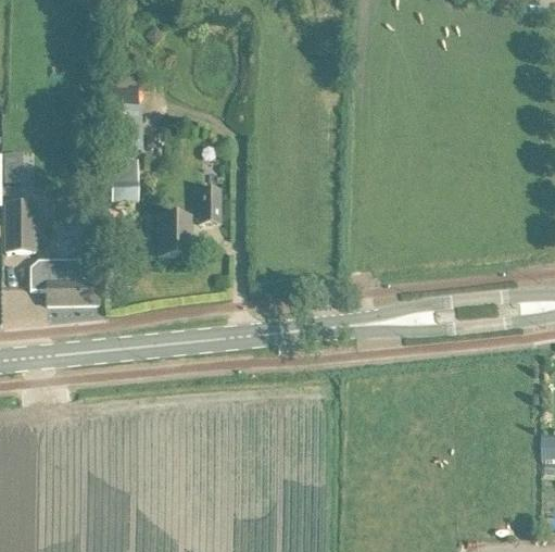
[(139,75),(110,76),(110,88),(101,88),(102,153),(140,152),(139,75)]
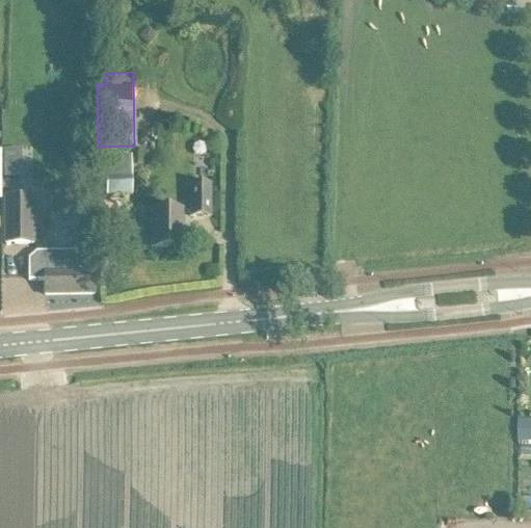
[(7,173),(26,172),(25,144),(6,144),(7,173)]
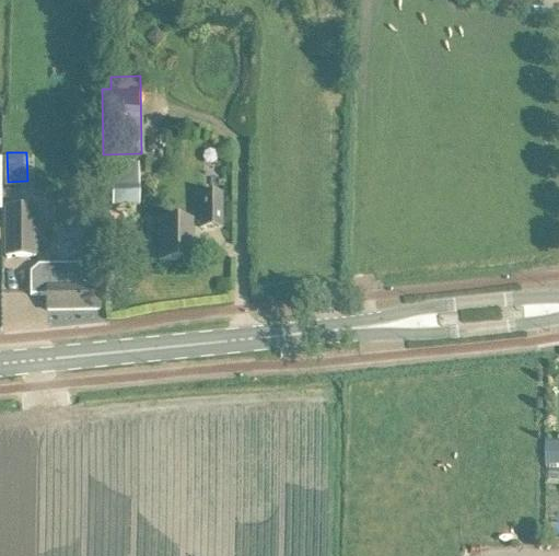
[(112,204),(139,203),(137,160),(109,161),(112,204)]
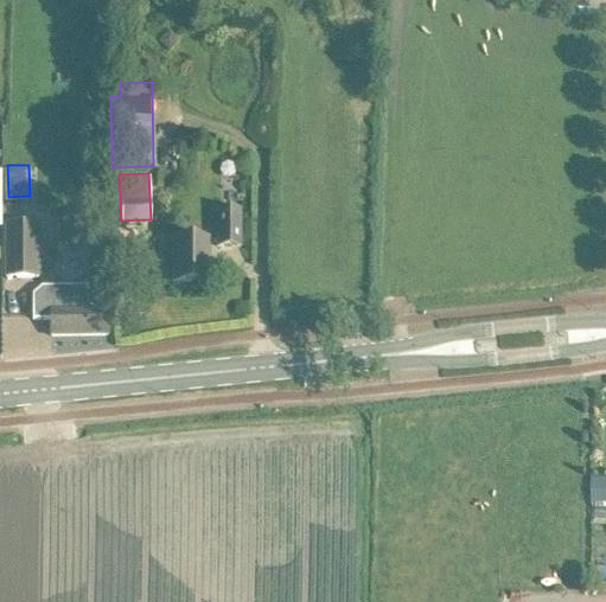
[(240,243),(240,206),(216,206),(217,243),(240,243)]
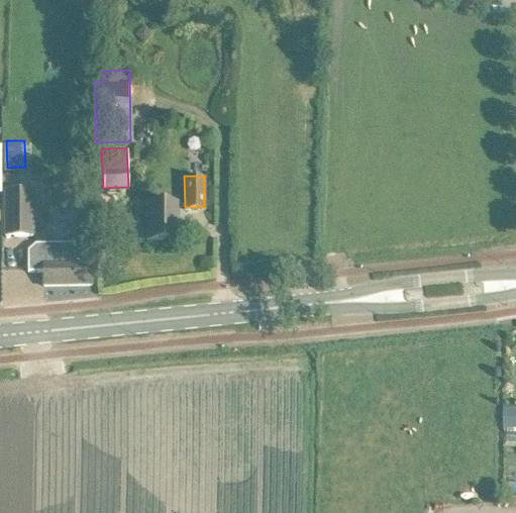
[(31,232),(31,187),(5,187),(5,233),(31,232)]
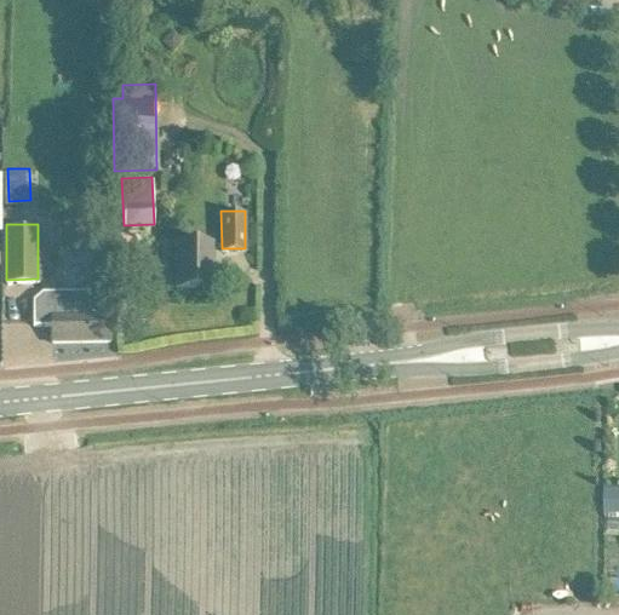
[(211,287),(211,242),(175,242),(175,286),(211,287)]
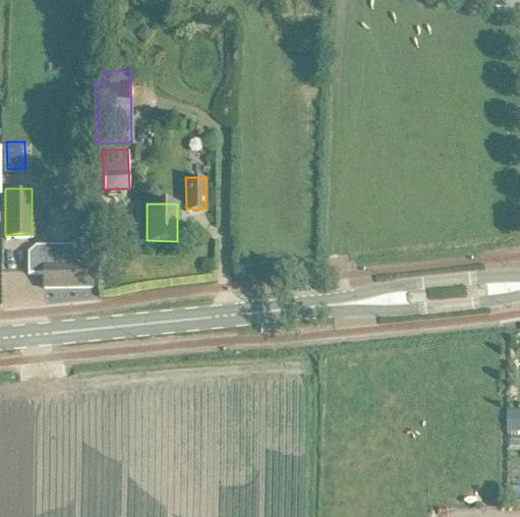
[(26,271),(42,271),(43,285),(91,284),(90,262),(91,262),(90,241),(53,241),(35,242),(26,250),(26,271)]
